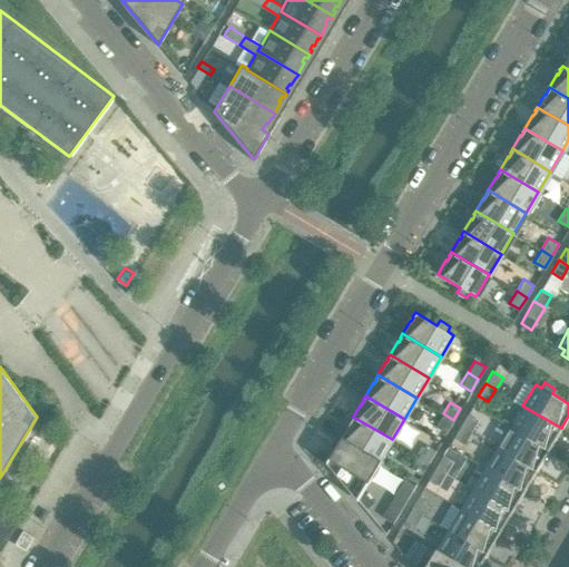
[(561,428),(522,406),(510,426),(549,449),(557,436),(556,436),(558,431),(559,432),(561,428)]
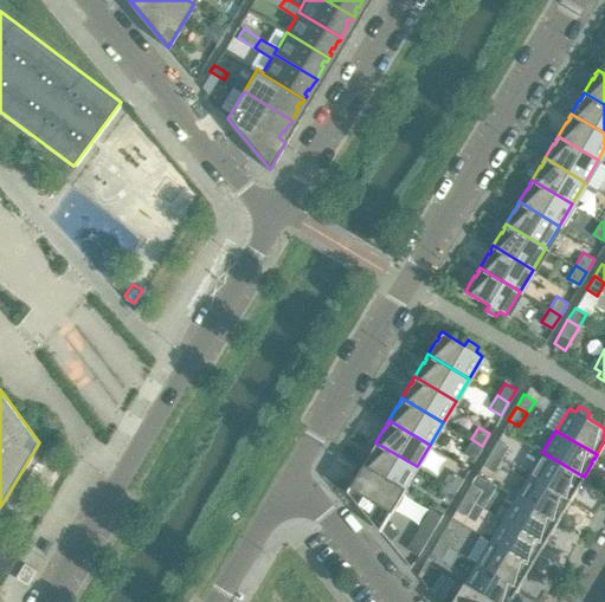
[(501,457),(508,445),(497,438),(490,451),(501,457)]
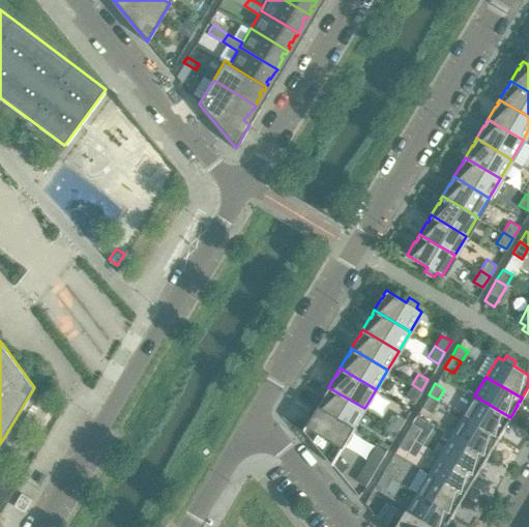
[(414,402),(421,390),(412,384),(405,396),(414,402)]
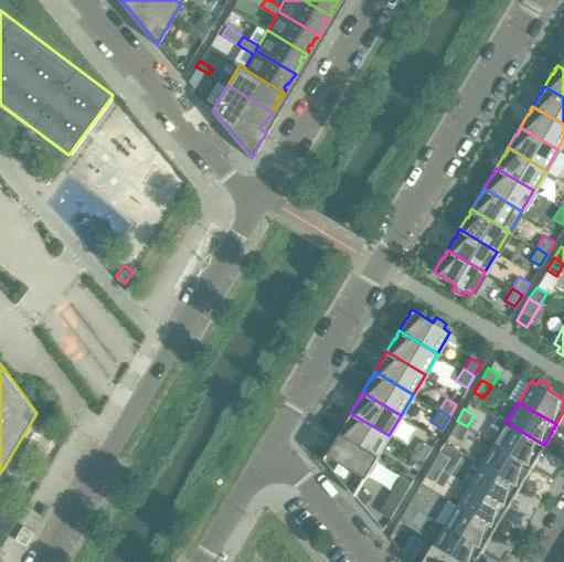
[(389,435),(350,413),(348,416),(349,417),(347,421),(346,421),(338,433),(376,456),(389,435)]
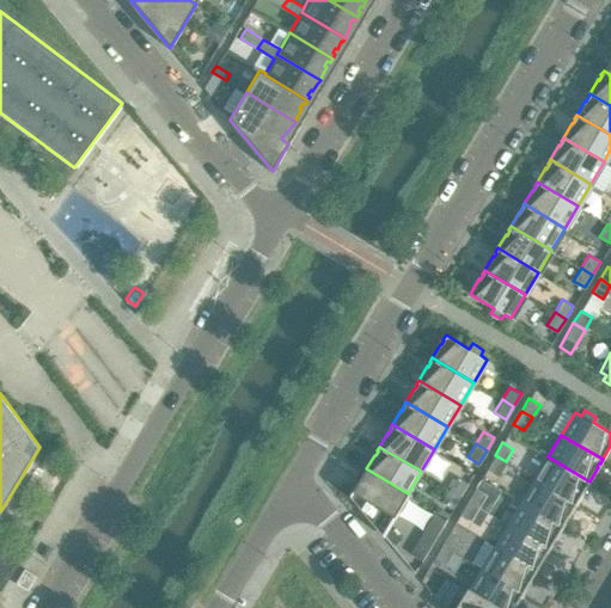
[(498,474),(506,461),(495,455),(487,468),(498,474)]
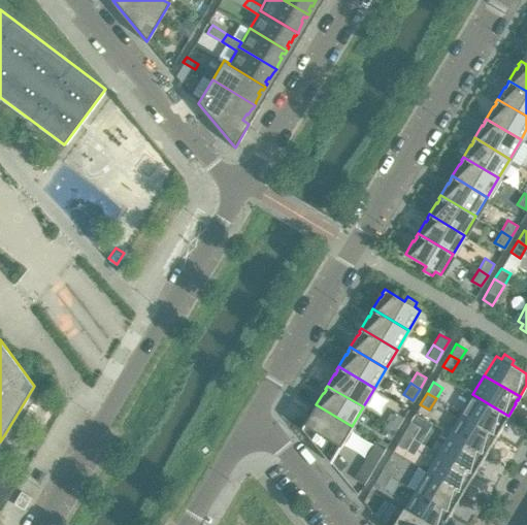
[(508,416),(472,394),(461,414),(497,434),(503,423),(502,422),(505,419),(506,419),(508,416)]
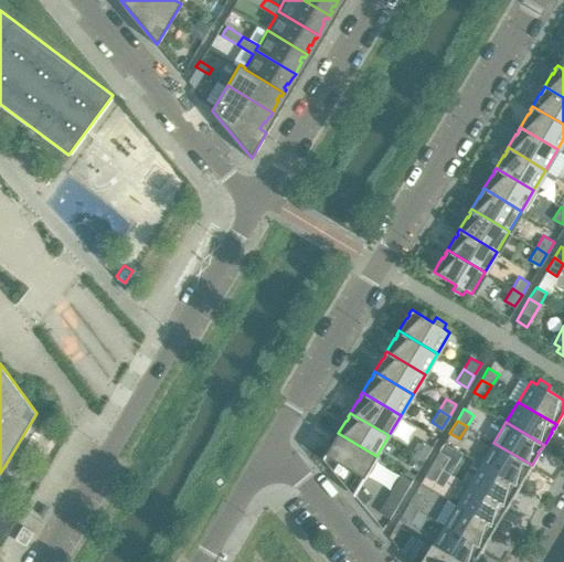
[(368,470),(376,456),(338,433),(336,437),(337,437),(334,442),(333,441),(323,457),(362,504),(369,498),(360,486),(369,470),(368,470)]
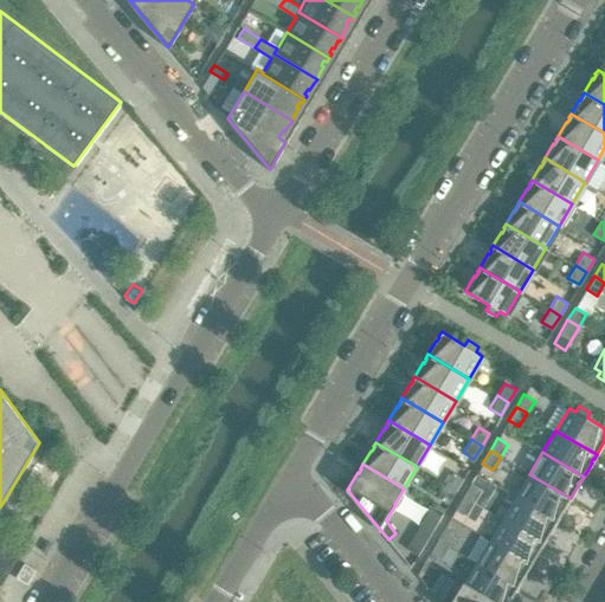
[(456,490),(463,477),(452,471),(445,484),(456,490)]
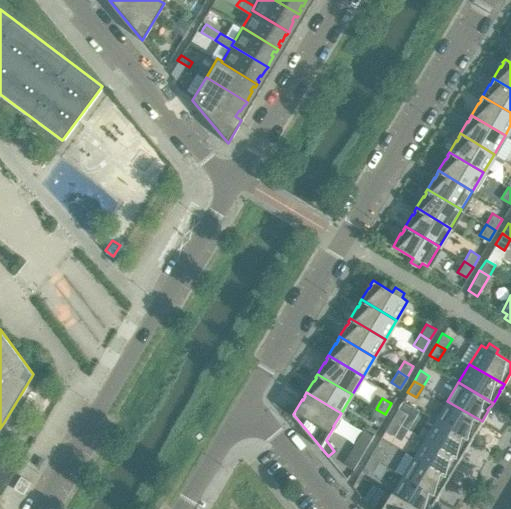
[(482,421),(447,401),(436,419),(471,440),(477,429),(476,428),(479,424),(480,425),(482,421)]
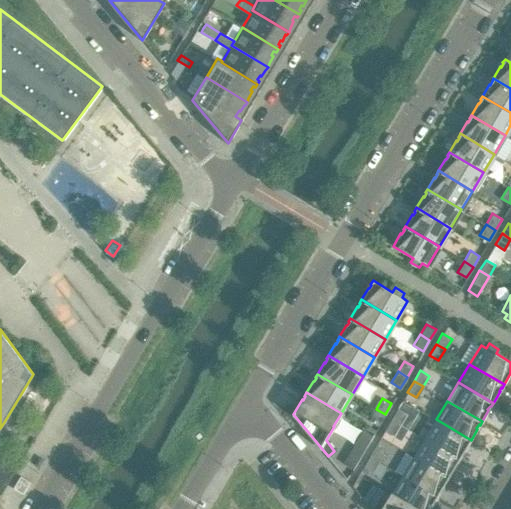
[(401,424),(407,413),(398,407),(392,418),(401,424)]
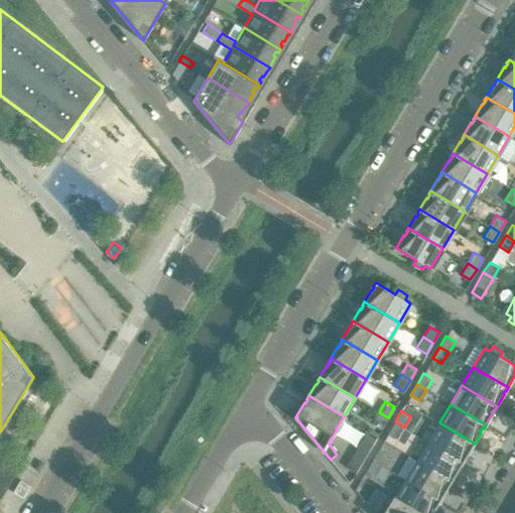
[(381,428),(388,417),(379,412),(372,423),(381,428)]
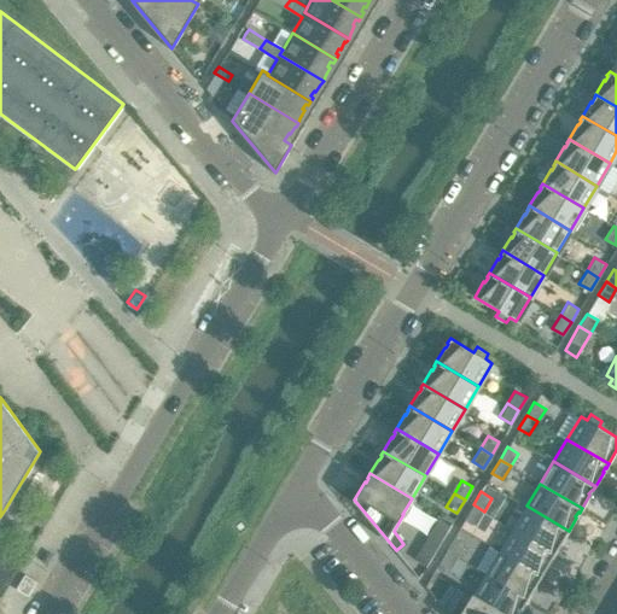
[(476,525),(484,512),(473,504),(465,518),(476,525)]
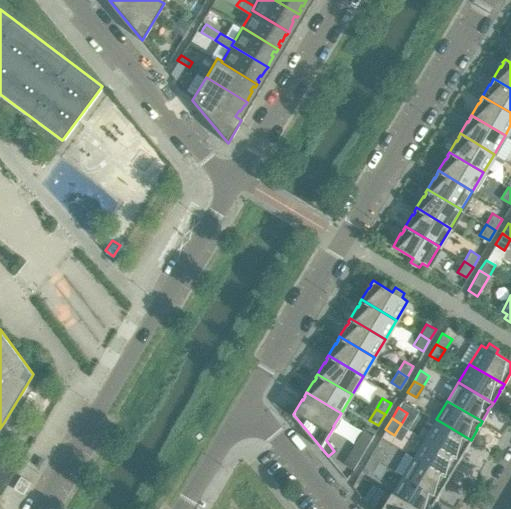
[(471,440),(436,419),(425,438),(459,459),(466,447),(465,447),(467,443),(468,444),(471,440)]
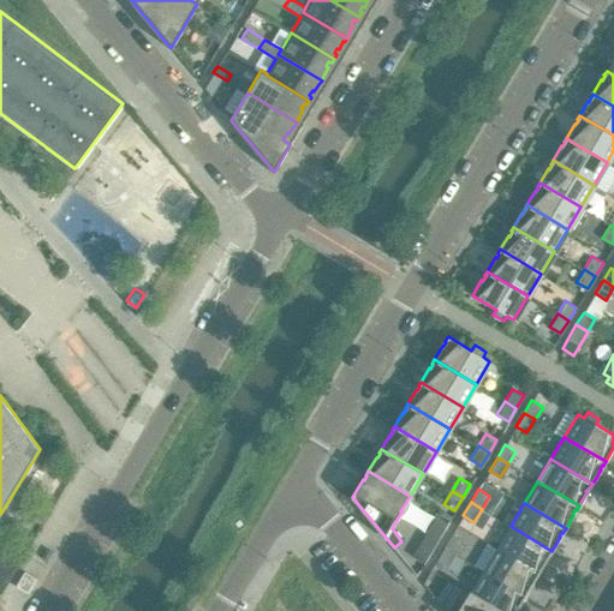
[(424,562),(448,522),(437,515),(412,556),(424,562)]
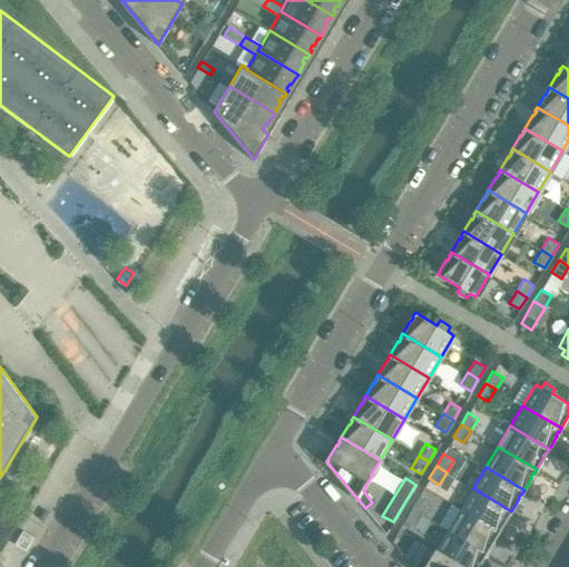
[(511,511),(473,488),(461,509),(499,531),(507,519),(506,518),(508,514),(509,515),(511,511)]
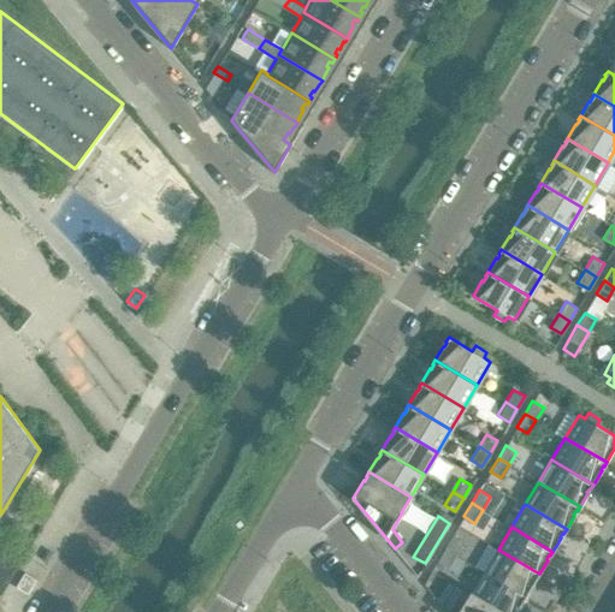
[(456,554),(463,541),(453,534),(444,547),(456,554)]
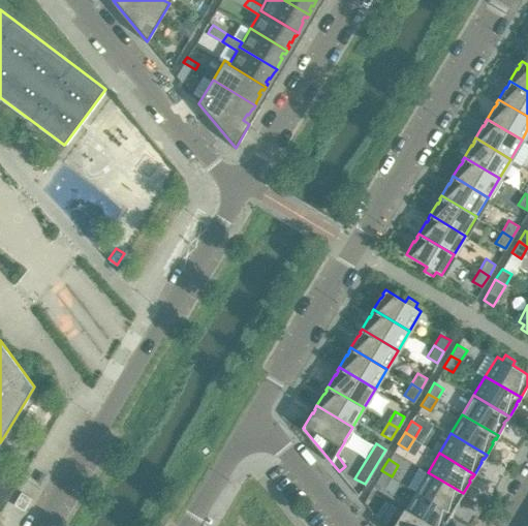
[(16,477),(2,469),(0,472),(0,502),(16,477)]
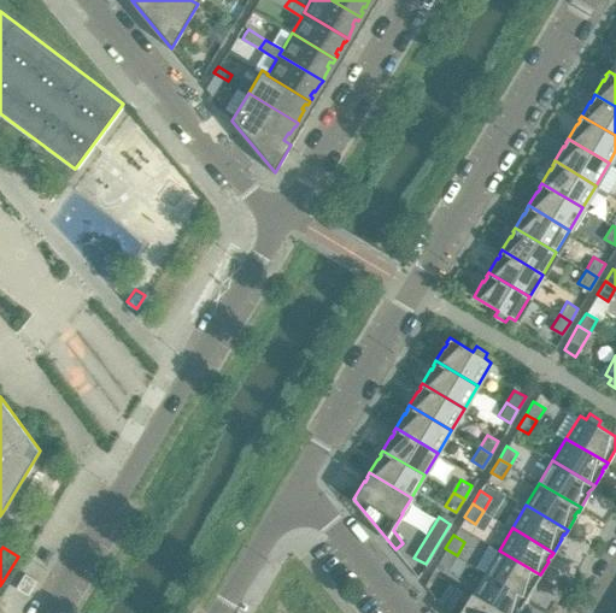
[(449,569),(457,555),(445,548),(438,561),(449,569)]
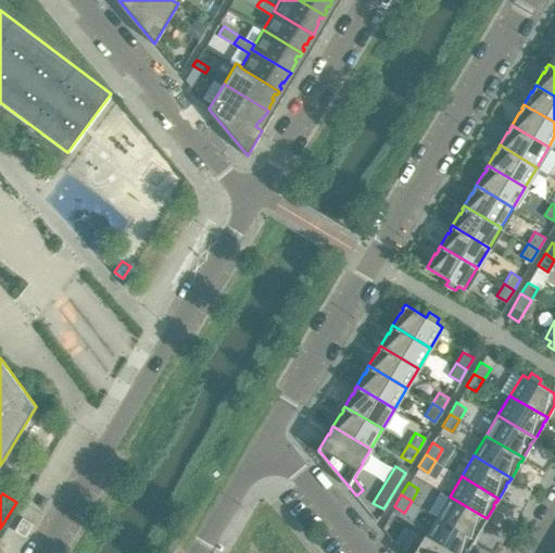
[(487,518),(450,497),(438,516),(475,539),(482,526),(481,526),(483,522),(484,523),(487,518)]
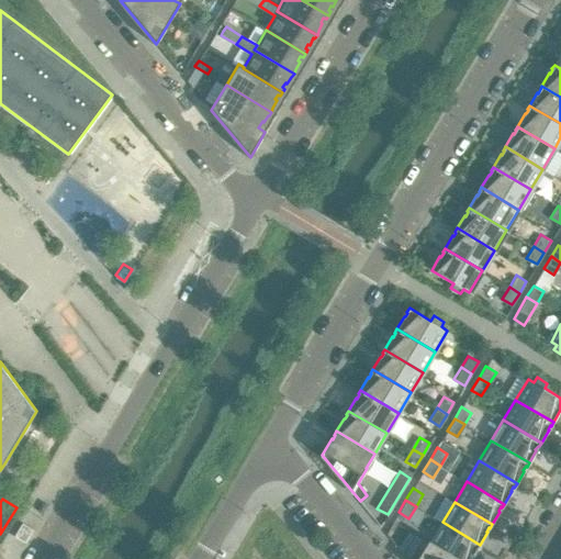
[(33,528),(22,522),(14,535),(25,541),(33,528)]
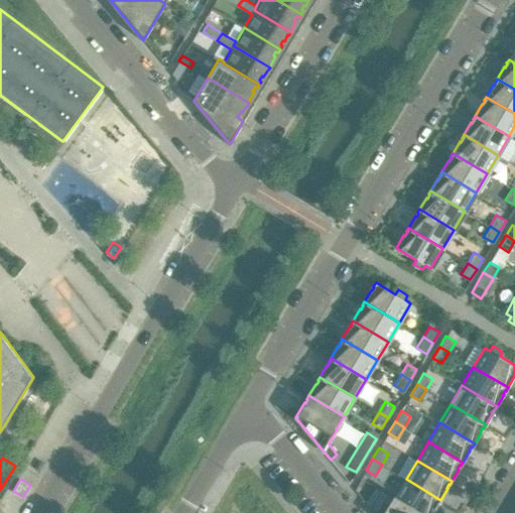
[(440,500),(406,479),(395,498),(420,512),(432,512),(436,507),(435,506),(437,503),(438,503),(440,500)]
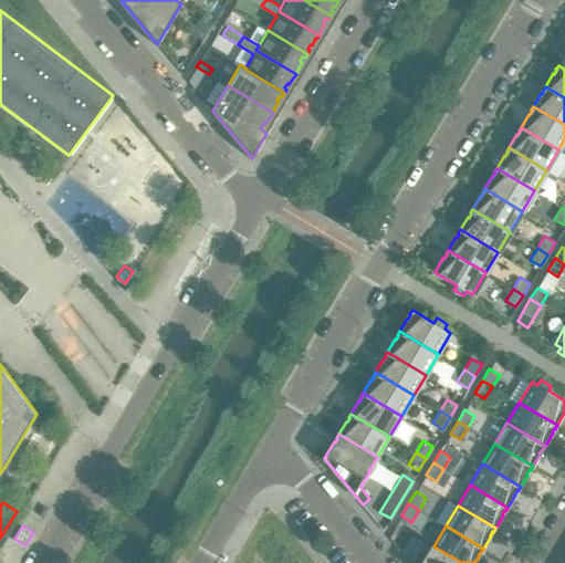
[(461,562),(433,546),(425,560),(424,560),(421,562),(461,562)]
